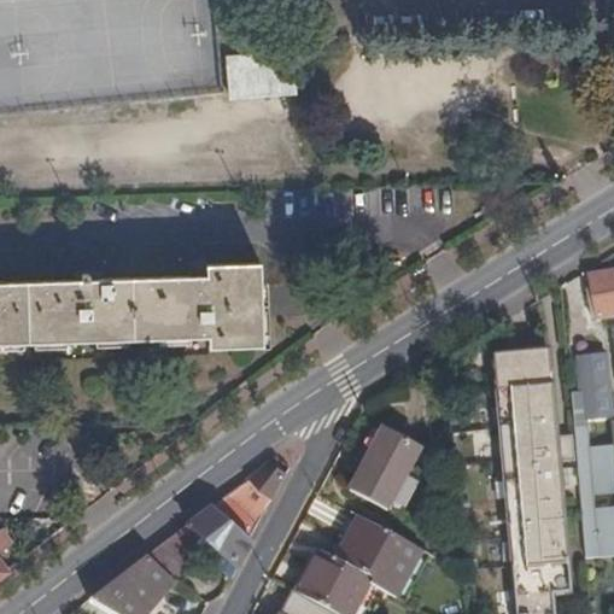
[(288,51),(222,56),(226,95),(292,91),(288,51)]
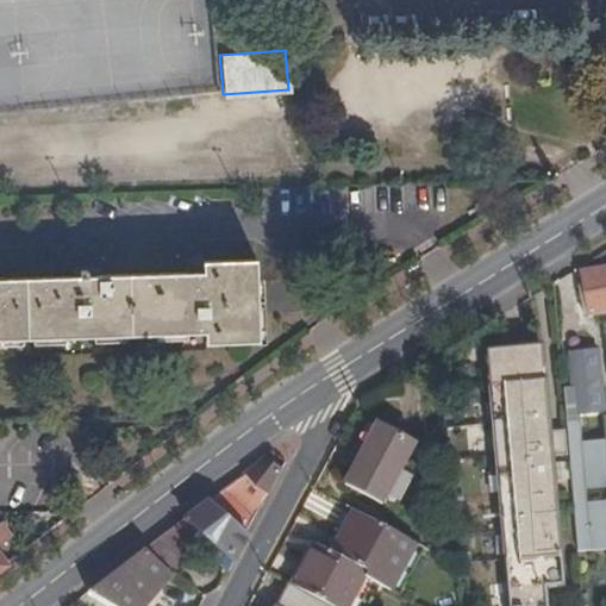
[(206,344),(258,341),(256,261),(202,263),(202,272),(86,276),(86,270),(77,272),(77,277),(0,280),(0,294),(2,294),(5,339),(205,333),(206,344)]
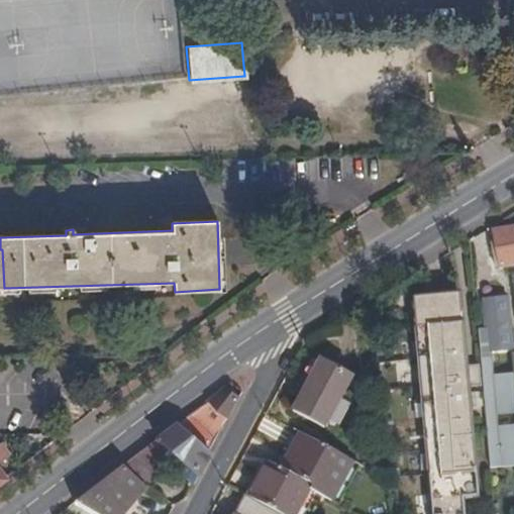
[(513,265),(513,225),(493,228),(496,267),(513,265)]
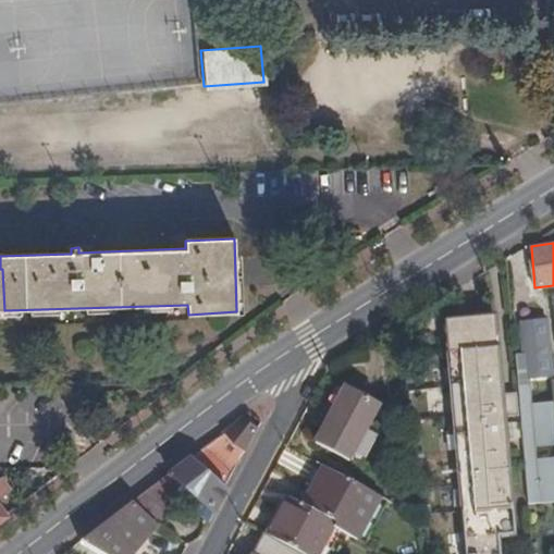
[(524,446),(530,506),(553,503),(553,458),(538,460),(536,450),(553,446),(553,417),(553,403),(531,405),(529,380),(550,378),(544,316),(519,318),(522,354),(514,355),(518,396),(520,417),(524,446)]
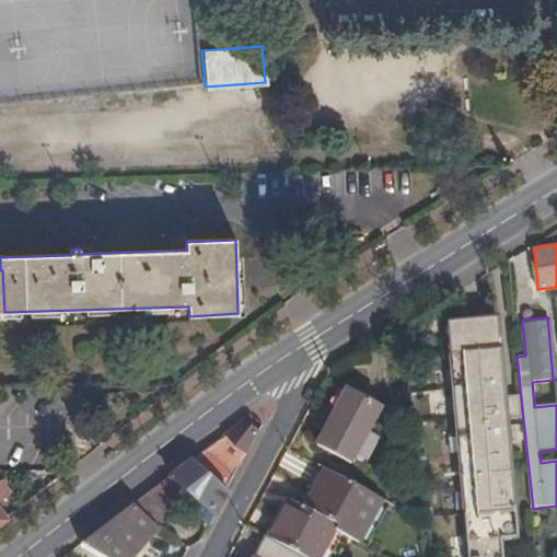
[(523,419),(521,398),(506,399),(497,321),(448,323),(450,340),(465,338),(470,382),(454,384),(471,556),(503,556),(502,540),(519,538),(511,451),(508,420),(523,419)]
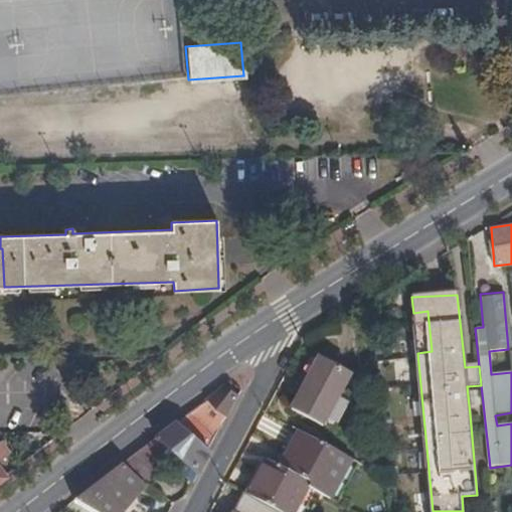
[(428,311),(413,313),(417,353),(432,351),(428,311)]
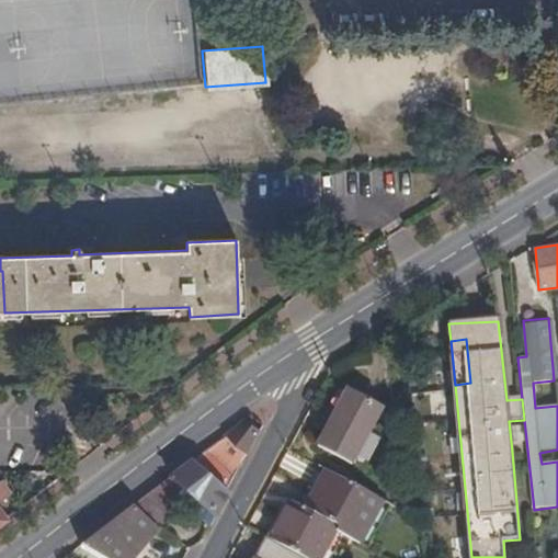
[(377,407),(346,391),(318,447),(352,465),(373,424),(369,423),(377,407)]
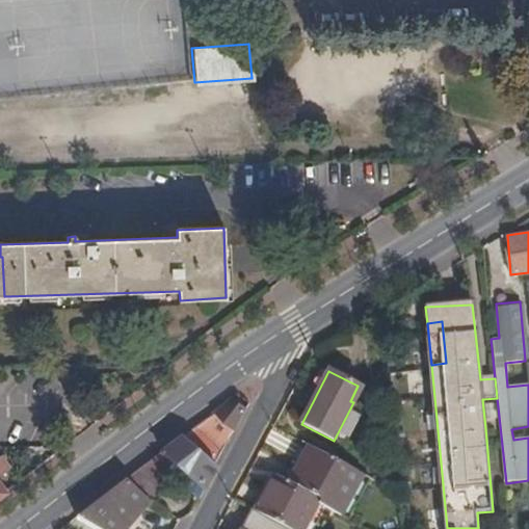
[(485,428),(500,426),(497,398),(482,399),(485,428)]
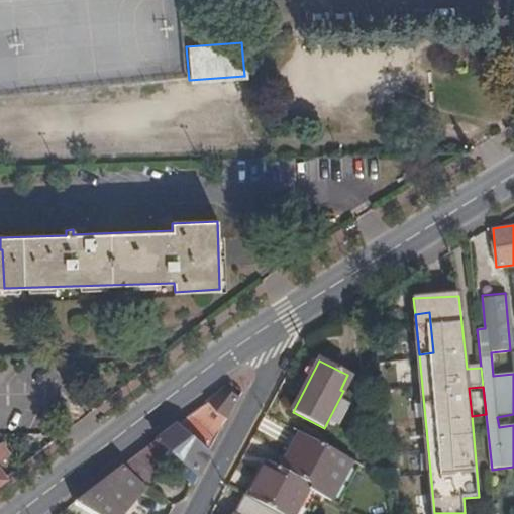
[(241,403),(226,391),(205,407),(206,410),(176,428),(211,458),(241,403)]
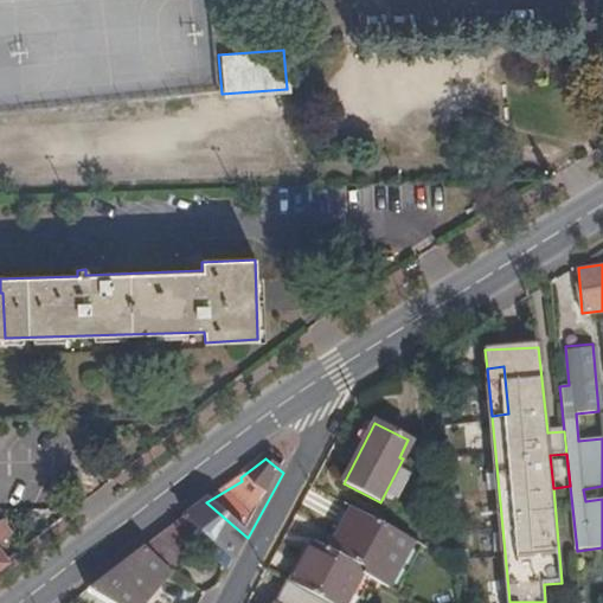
[(248,538),(206,502),(146,549),(164,568),(185,549),(192,555),(204,541),(233,564),(248,538)]
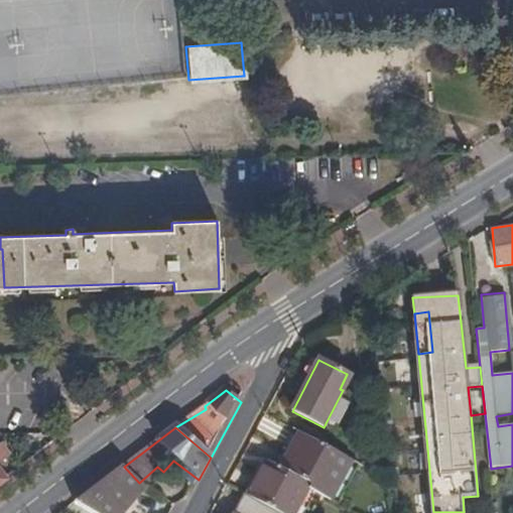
[(298,512),(312,486),(335,497),(353,461),(298,431),(279,468),(267,463),(249,497),(278,512),(298,512)]
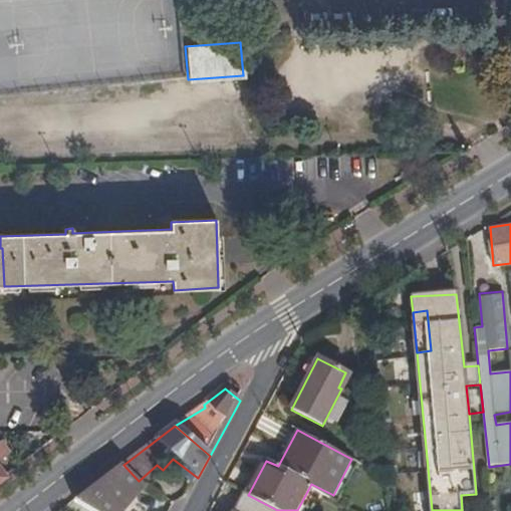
[(0,483),(10,475),(1,464),(12,455),(5,445),(0,447),(0,483)]
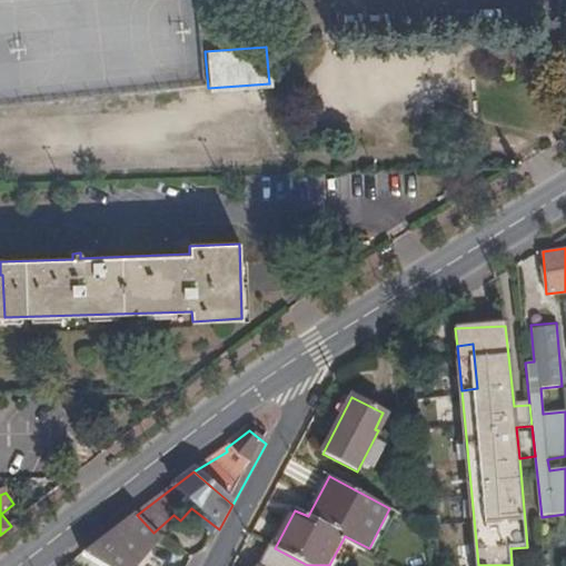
[(154,533),(137,515),(81,557),(97,565),(137,565),(160,540),(154,533)]
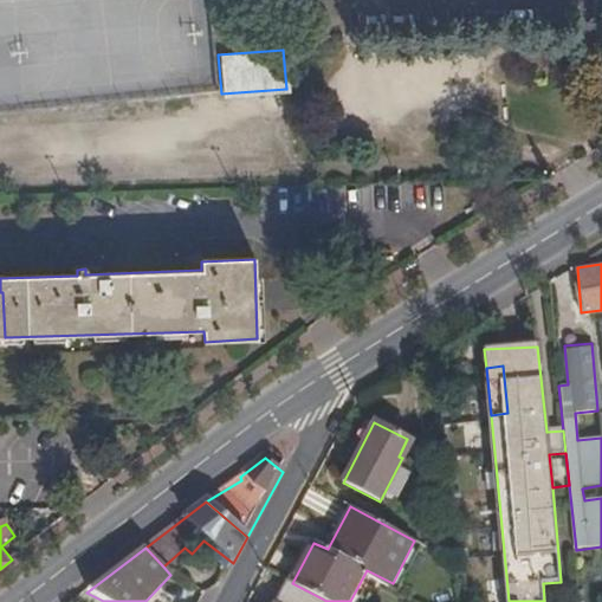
[(327,601),(292,583),(284,580),(273,601),(327,601)]
